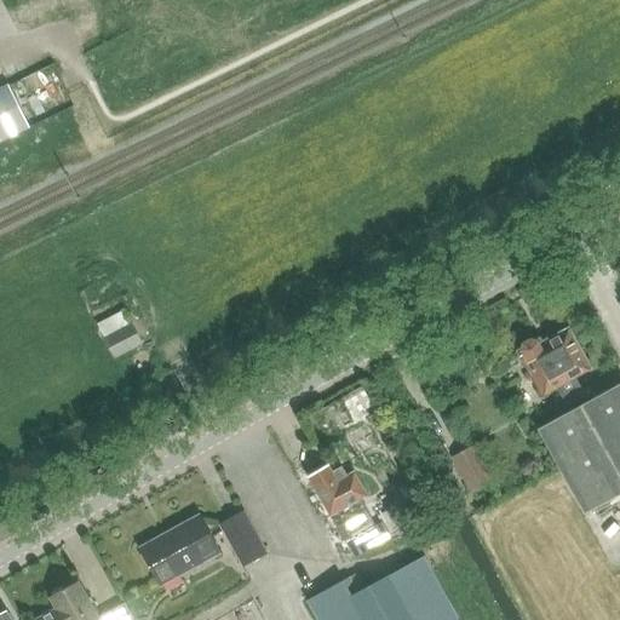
[(26,127),(22,119),(9,91),(0,95),(0,136),(1,139),(26,127)]
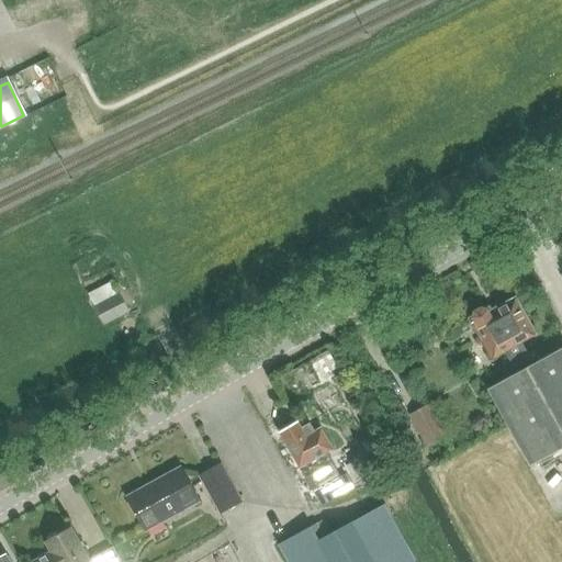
[(89,294),(94,305),(103,324),(128,311),(120,292),(117,293),(112,282),(89,294)]
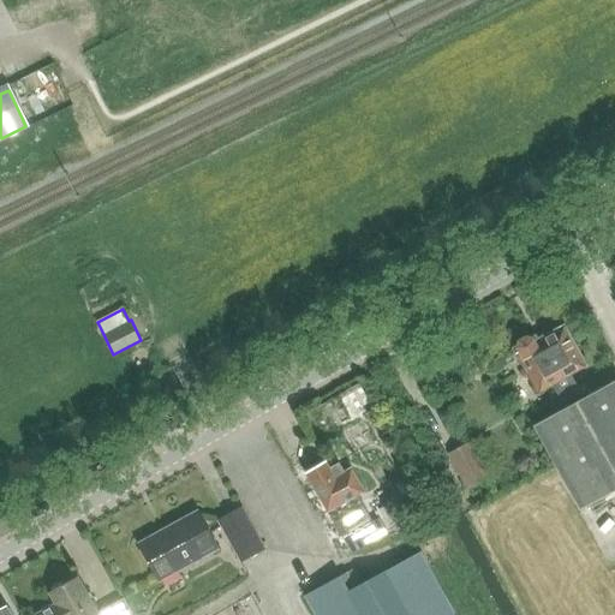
[(512,350),(537,394),(550,387),(560,402),(580,392),(571,375),(586,366),(565,326),(541,340),(529,334),(517,341),(513,348),(512,350)]
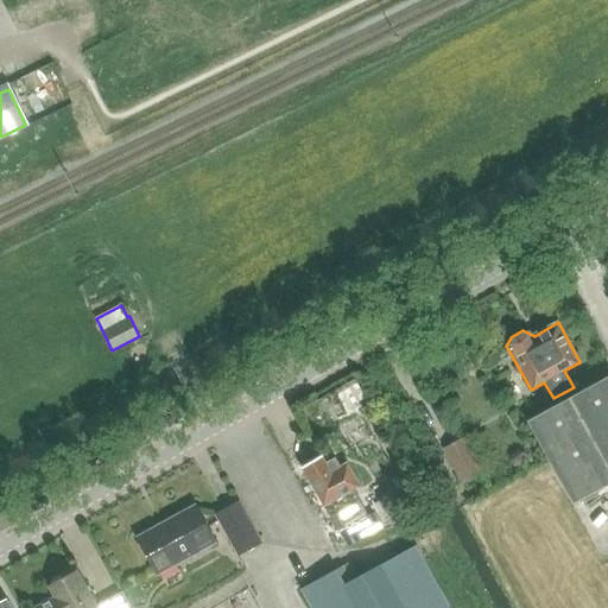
[(607,375),(527,419),(574,504),(607,485),(607,375)]
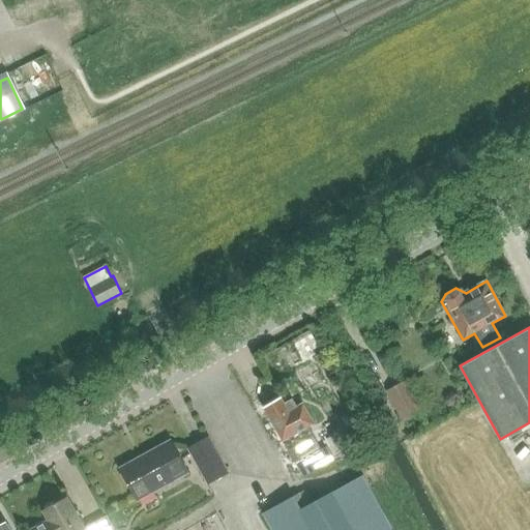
[(386,392),(403,423),(422,413),(406,382),(386,392)]
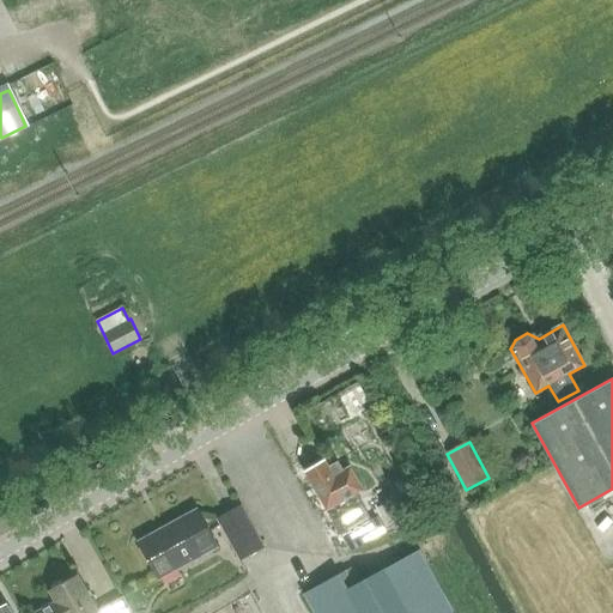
[(363,491),(351,468),(343,473),(338,466),(331,469),(327,462),(307,473),(341,536),(370,520),(356,495),(363,491)]
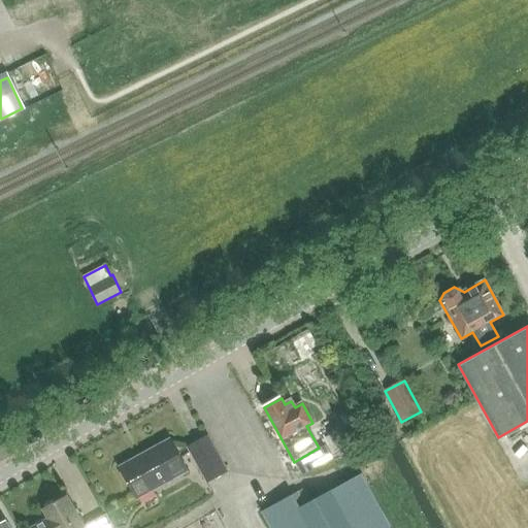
[(189,449),(207,483),(227,472),(208,437),(189,449)]
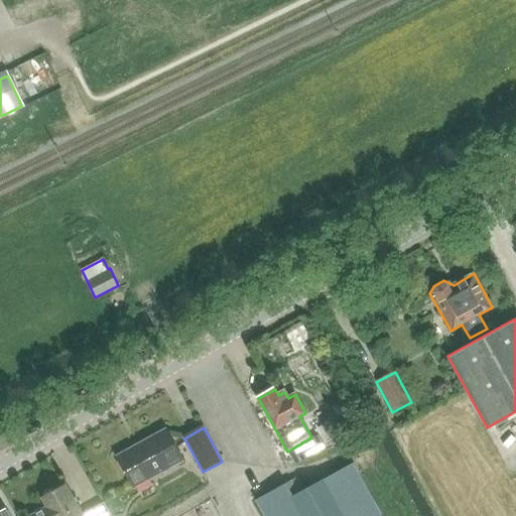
[(117,458),(134,488),(183,461),(165,430),(117,458)]
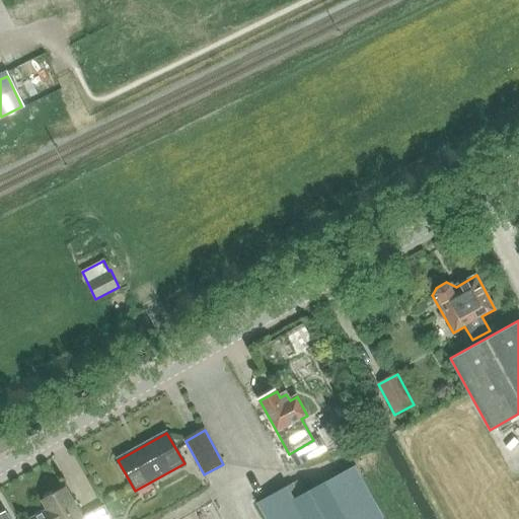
[(319,437),(313,440),(289,454),(297,467),(326,450),(319,437)]
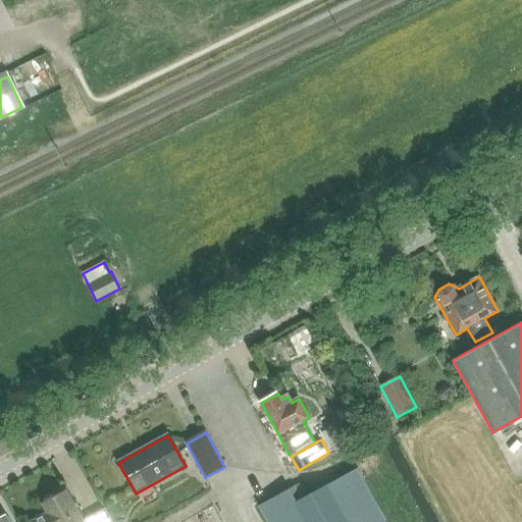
[(384,521),(356,470),(308,497),(301,484),(259,507),(267,521),(384,521)]
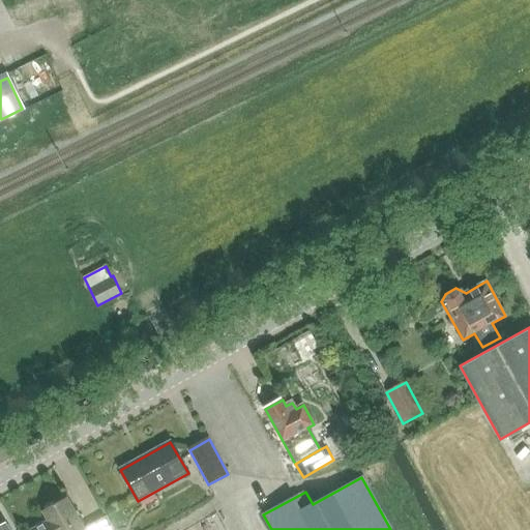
[(113,529),(107,518),(84,529),(67,499),(42,512),(48,522),(38,527),(32,529),(113,529)]
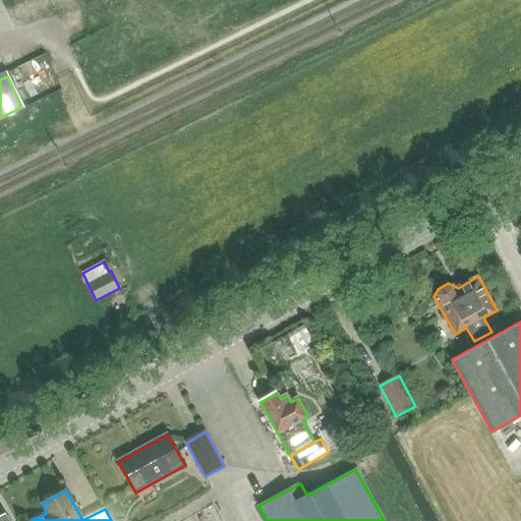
All buildings are outlined.
